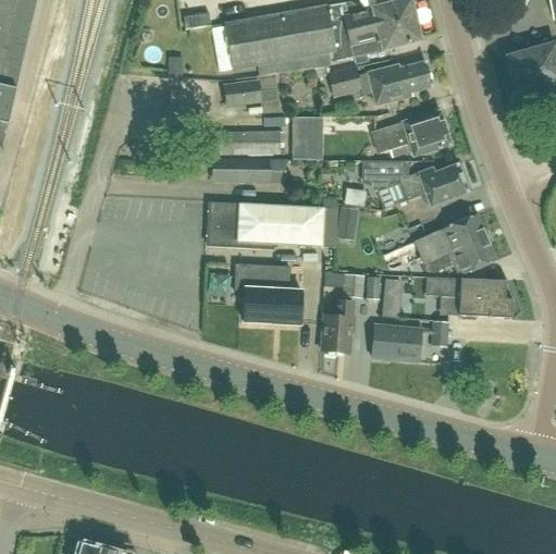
[(0,0),(0,135),(4,137),(36,0),(0,0)]
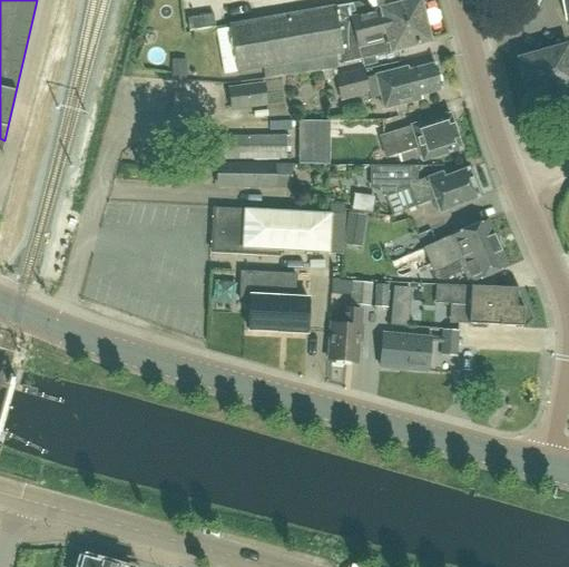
[(334,55),(335,62),(341,61),(341,64),(362,60),(363,62),(375,59),(374,52),(391,48),(392,50),(430,40),(424,20),(423,20),(419,3),(419,2),(413,0),(409,1),(400,3),(400,5),(381,9),(382,10),(365,13),(364,8),(360,2),(353,3),(231,25),(238,71),(241,71),(334,55)]
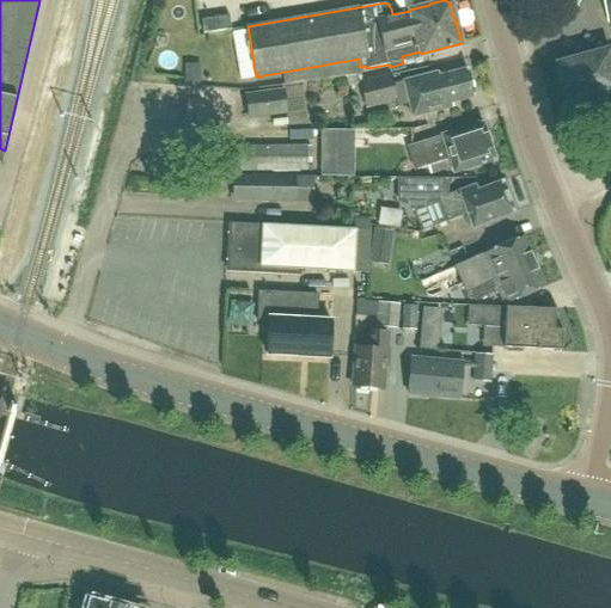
[(605,0),(610,17),(610,48),(557,63),(568,103),(602,93),(603,96),(610,93),(610,0),(605,0)]
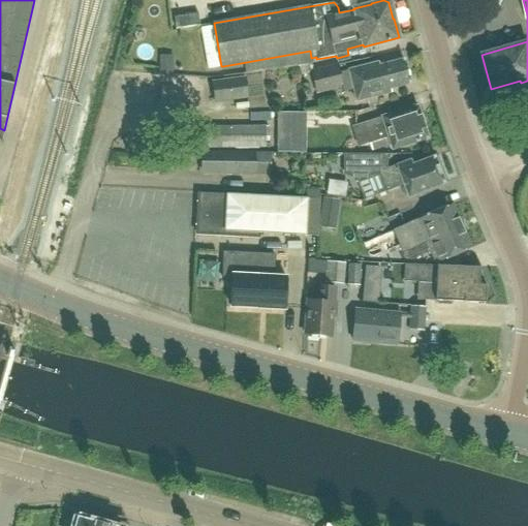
[(198,11),(174,16),(175,27),(199,24),(198,11)]
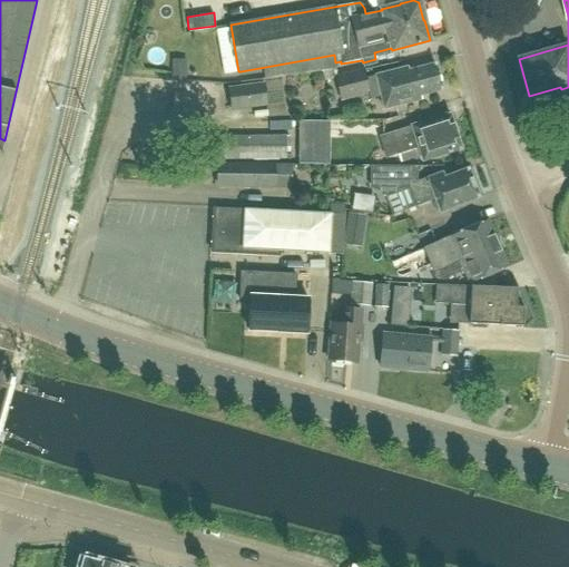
[(172,62),(172,76),(185,76),(186,64),(172,62)]
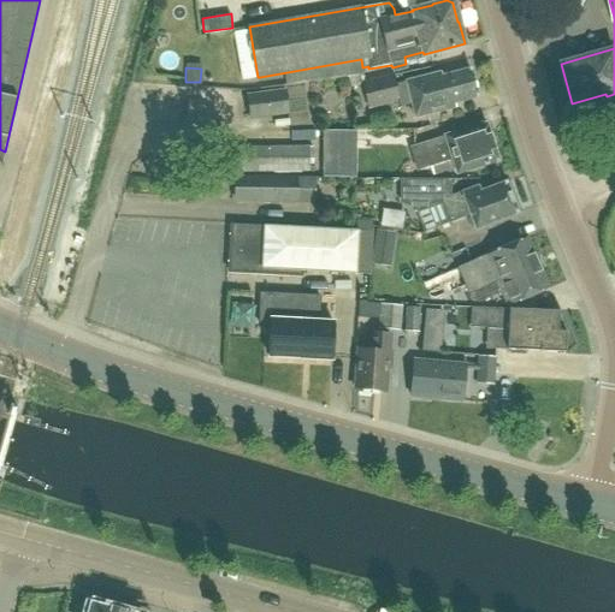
[(455,104),(478,97),(471,69),(443,76),(442,72),(396,84),(395,76),(365,83),(371,104),(385,100),(386,106),(402,101),(404,107),(413,105),(417,117),(456,107),(455,104)]
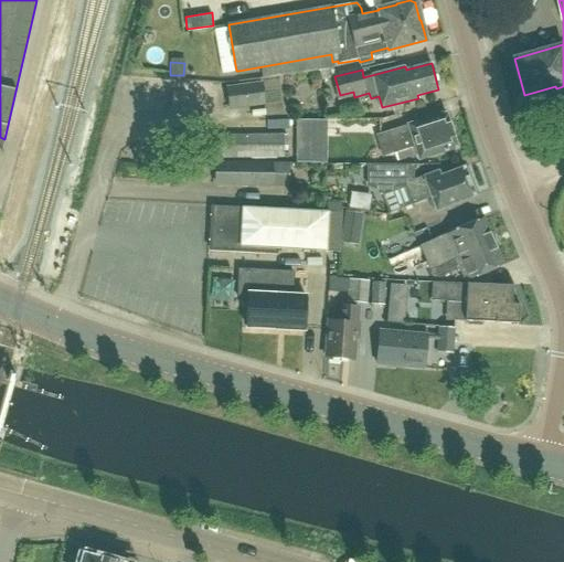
[(322,78),(334,75),(333,67),(320,69),(320,70),(322,78)]
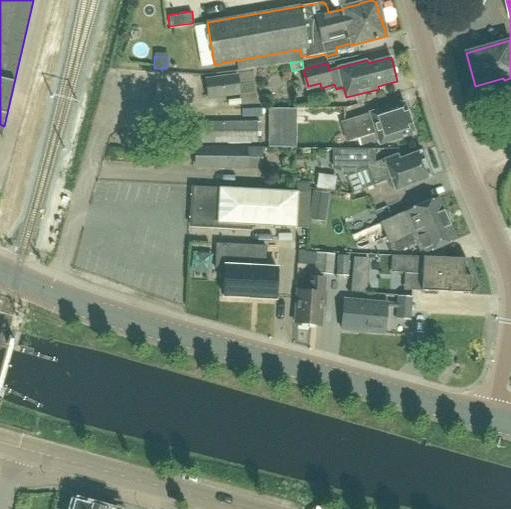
[(210,97),(243,92),(241,72),(207,76),(210,97)]
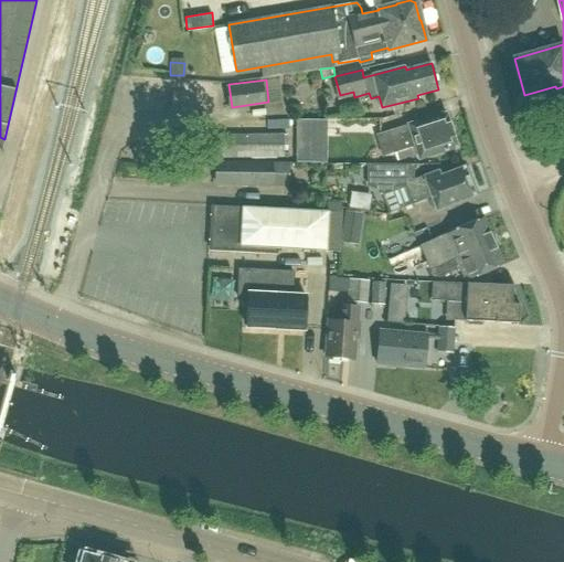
[(383,155),(398,150),(401,159),(417,154),(419,158),(457,147),(446,113),(407,124),(408,125),(378,135),(383,155)]
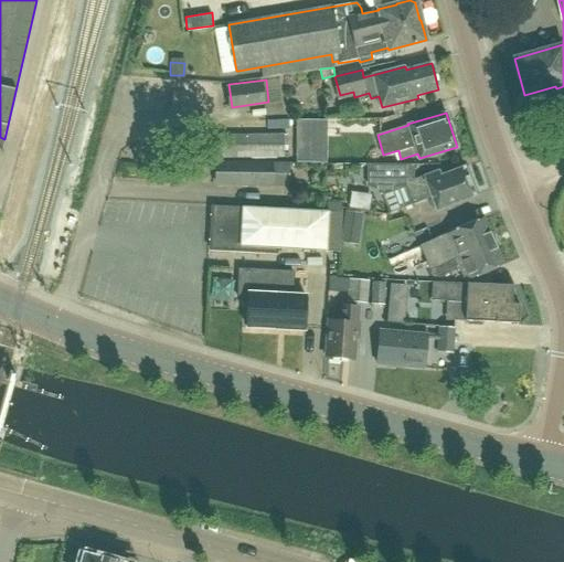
[(375,129),(376,117),(349,117),(349,129),(375,129)]
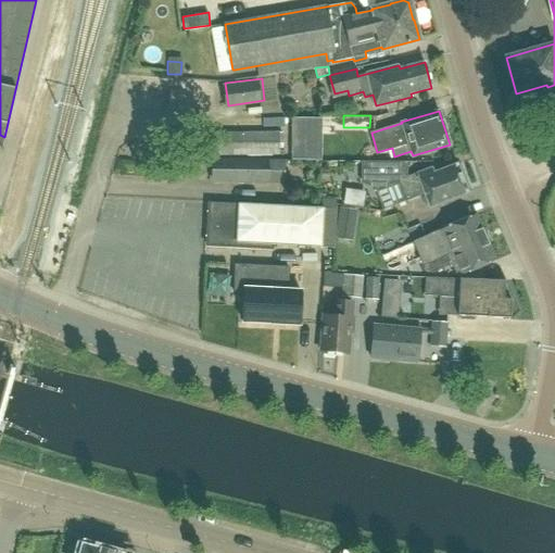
[(292,116),(292,132),(320,132),(320,117),(292,116)]
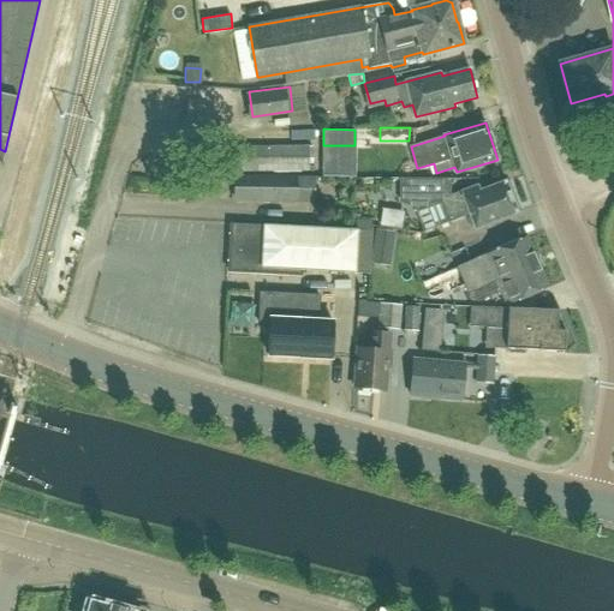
[(261,169),(313,169),(313,144),(261,144),(261,169)]
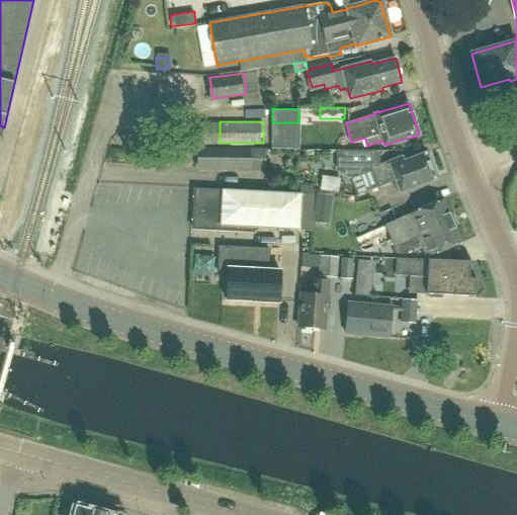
[(200,168),(267,169),(268,148),(200,147),(200,168)]
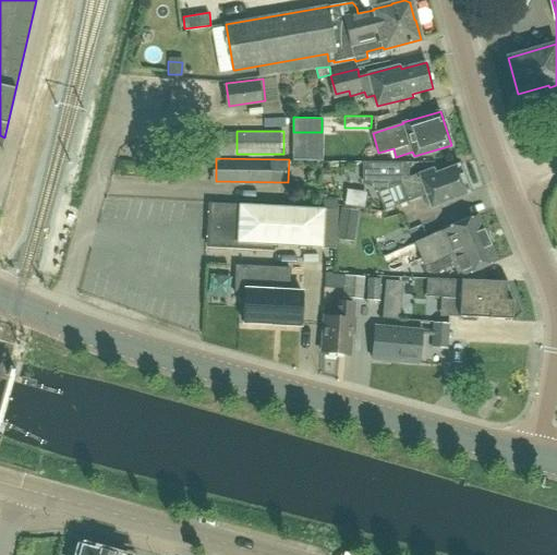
[(392,207),(408,202),(426,194),(431,207),(469,192),(458,165),(436,173),(434,168),(409,178),(409,164),(410,164),(410,163),(363,161),(363,164),(366,164),(366,181),(383,181),(392,207)]
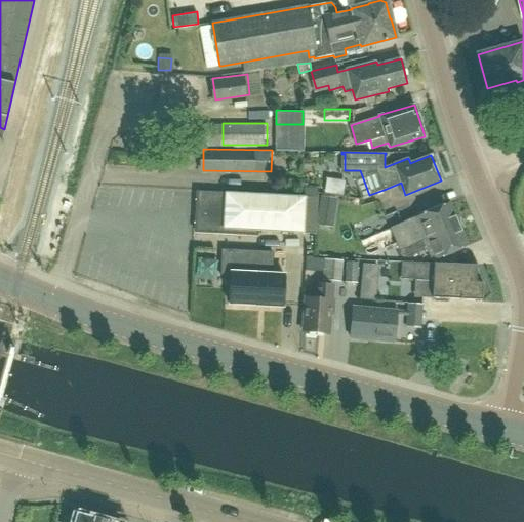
[(347,191),(348,177),(329,176),(329,190),(347,191)]
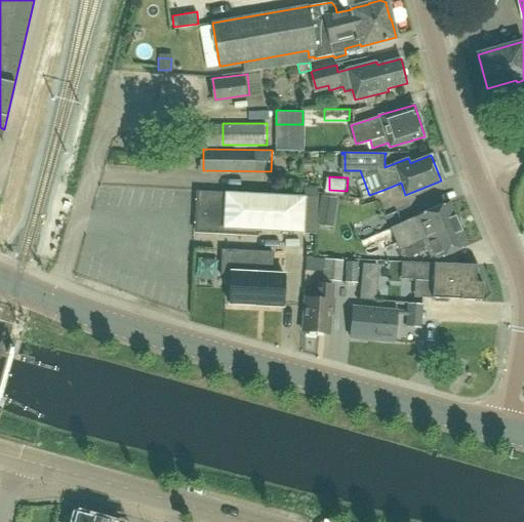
[(225,191),(198,190),(196,230),(257,233),(257,229),(304,231),(305,195),(224,192),(225,191)]
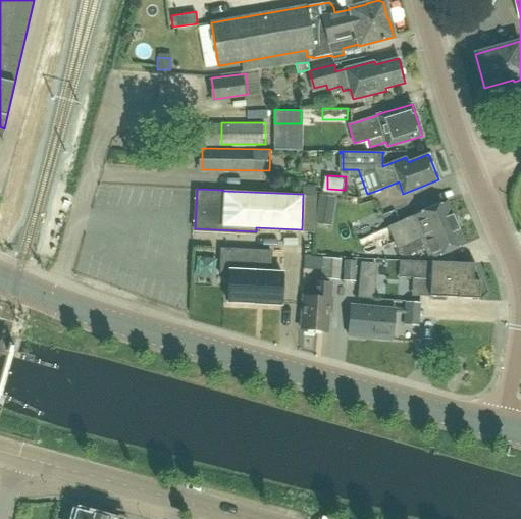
[(320,193),(318,207),(333,209),(335,195),(320,193)]
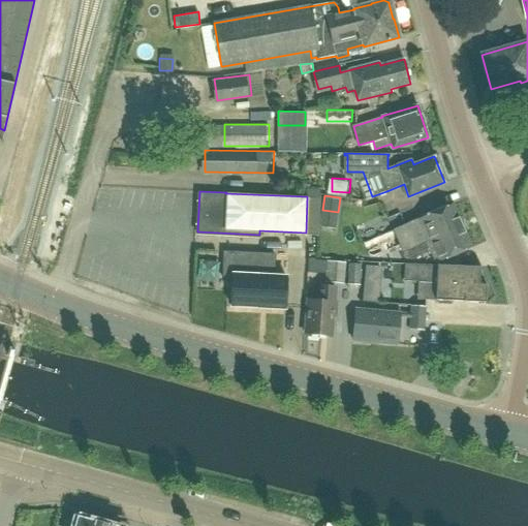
[(401,243),(403,249),(462,223),(453,203),(417,217),(417,218),(408,222),(395,227),(395,228),(401,243)]
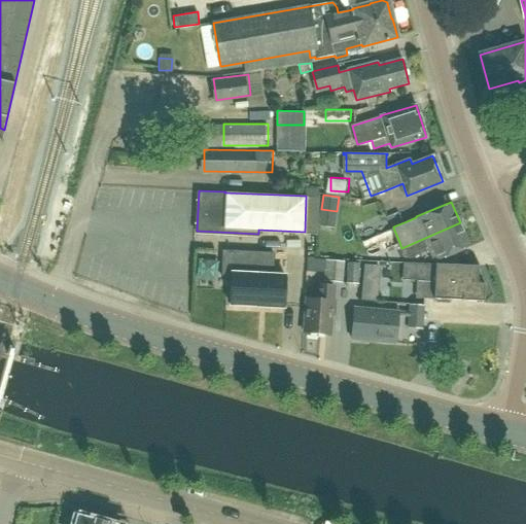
[(434,259),(469,245),(460,222),(401,248),(404,253),(410,256),(429,248),(434,259)]
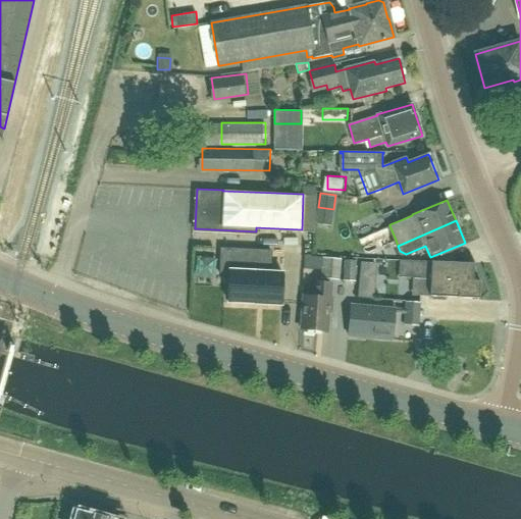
[(281,304),(283,271),(271,271),(272,250),(221,247),(220,271),(230,271),(228,301),(281,304)]
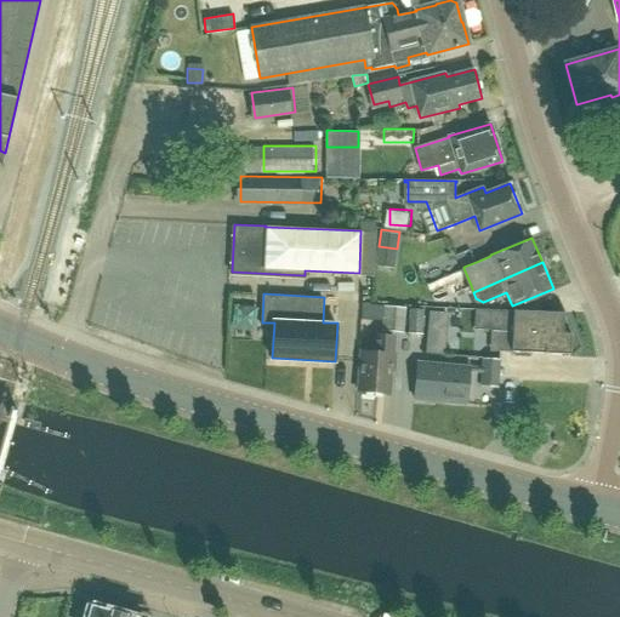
[(409,306),(387,304),(385,329),(407,331),(409,306)]
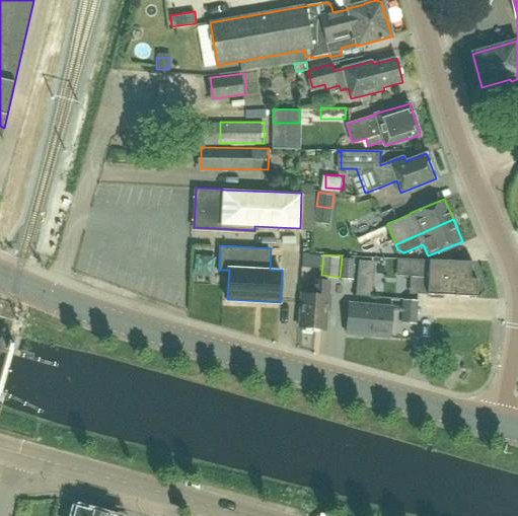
[(354,279),(355,259),(344,258),(342,278),(354,279)]
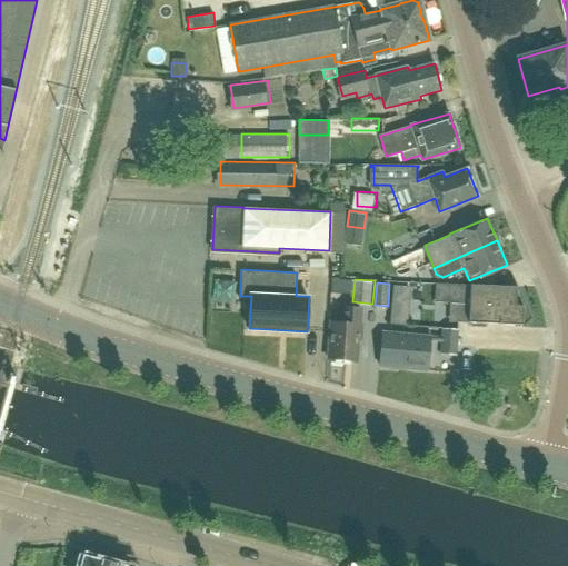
[(435,303),(469,304),(468,321),(472,321),(472,324),(485,325),(485,323),(516,324),(516,325),(522,326),(530,318),(532,317),(531,315),(531,316),(519,287),(518,285),(510,285),(510,286),(436,284),(435,303)]
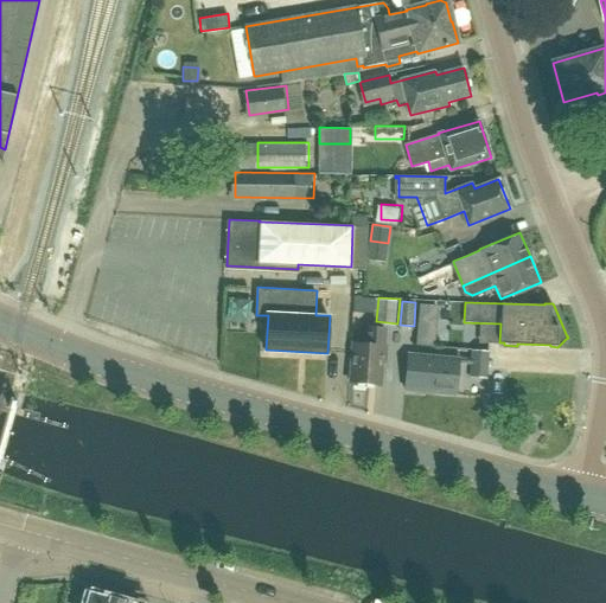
[(384,360),(386,345),(382,345),(383,328),(368,327),(367,344),(352,342),(350,382),(380,384),(381,360),(384,360)]
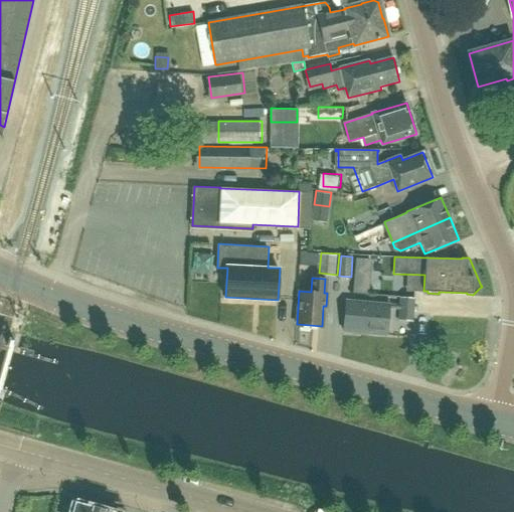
[(354,283),(353,293),(367,294),(368,284),(354,283)]
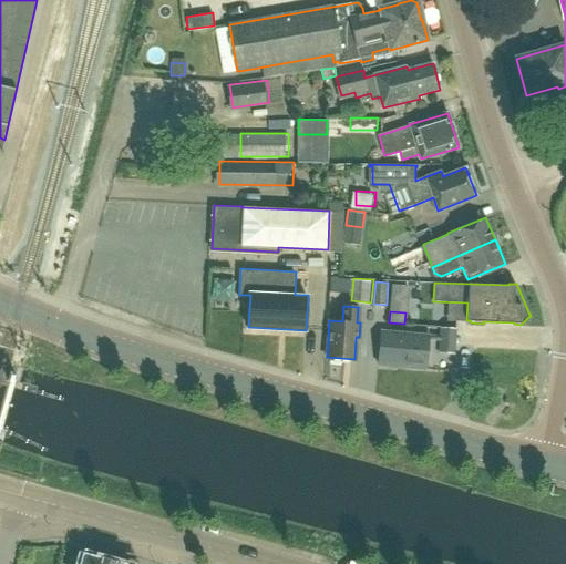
[(443,326),(441,351),(458,352),(460,327),(443,326)]
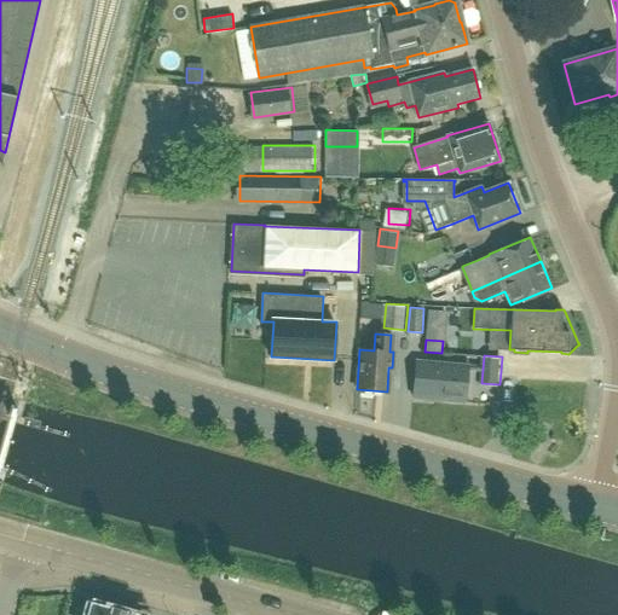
[(466,399),(468,364),(416,360),(413,395),(466,399)]
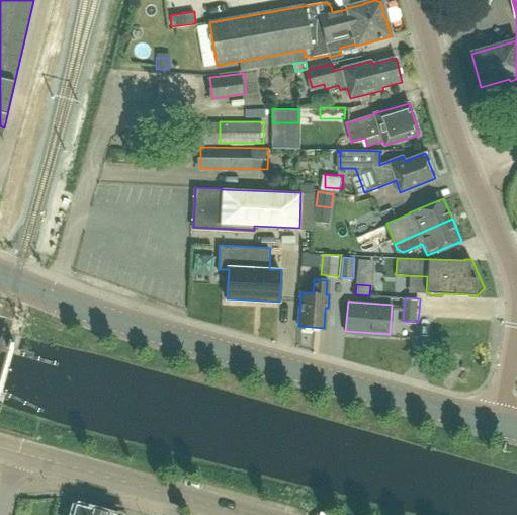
[(98,514),(99,512),(76,506),(75,508),(66,506),(63,514),(98,514)]
